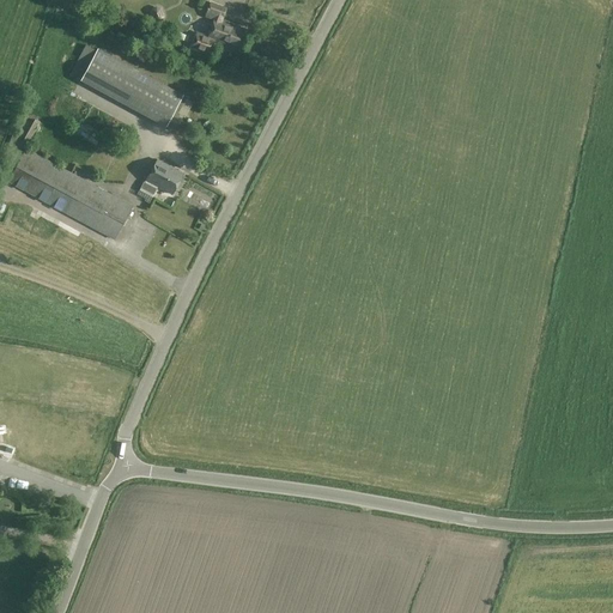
[(237,50),(246,30),(222,20),(226,7),(210,1),(205,17),(212,19),(207,36),(196,31),(190,48),(210,54),(213,42),(237,50)]
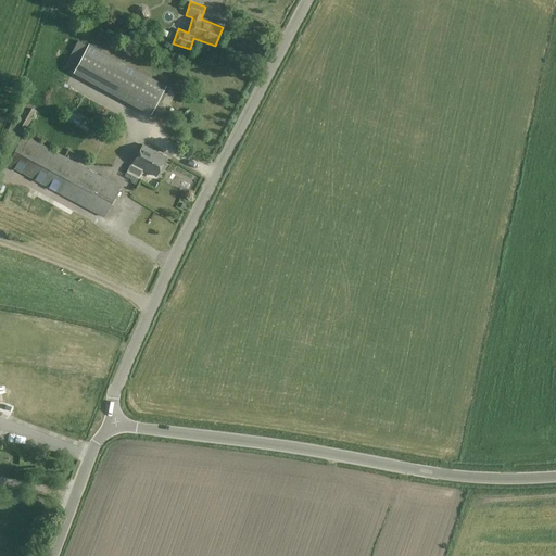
[(138,9),(137,12),(140,17),(143,20),(147,17),(148,14),(146,9),(142,7),(138,9)]
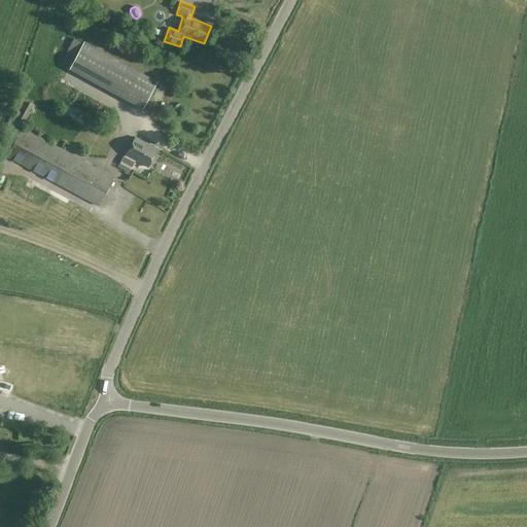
[(70,69),(83,44),(74,39),(60,64),(70,69)]
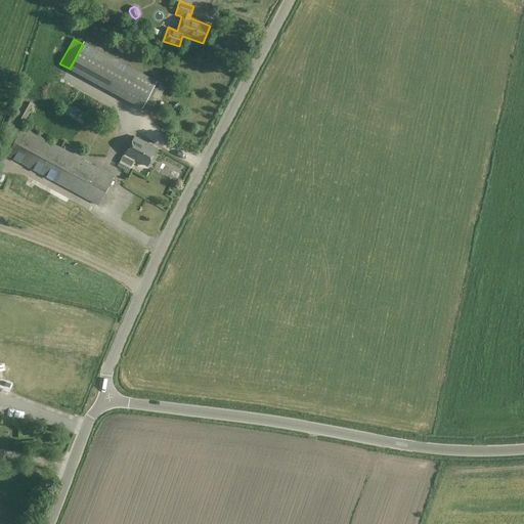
[(157,96),(163,101),(173,90),(167,84),(157,96)]
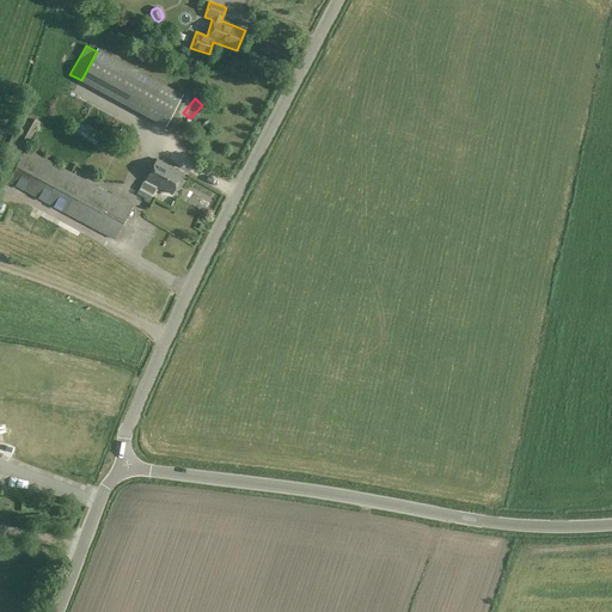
[(26,148),(7,183),(115,240),(127,218),(99,202),(105,191),(26,148)]
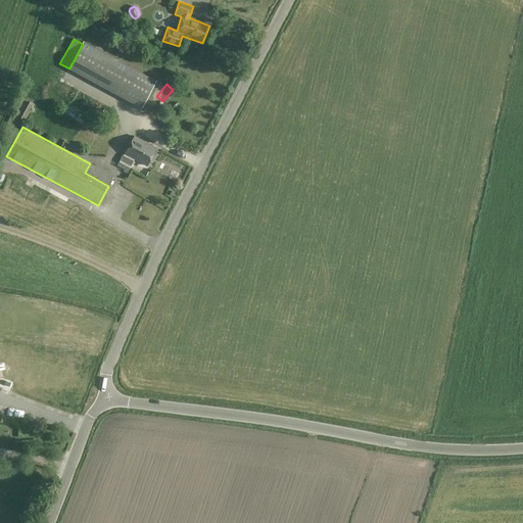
[(156,148),(135,137),(125,154),(147,167),(156,148)]
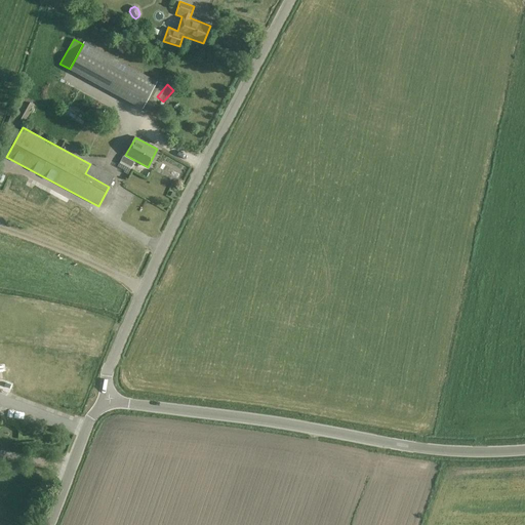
[(114,177),(90,164),(85,173),(109,187),(114,177)]
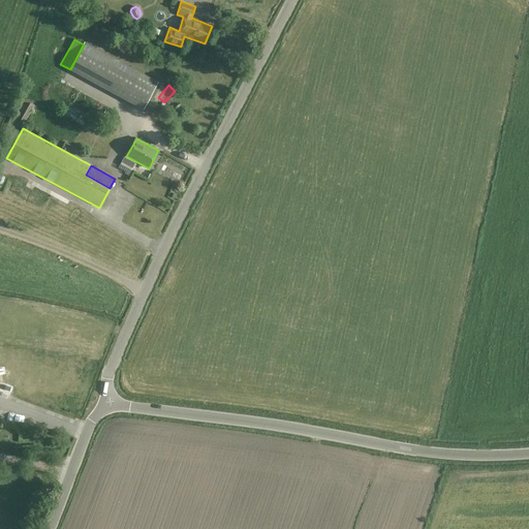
[(170,197),(176,200),(179,195),(173,192),(170,197)]
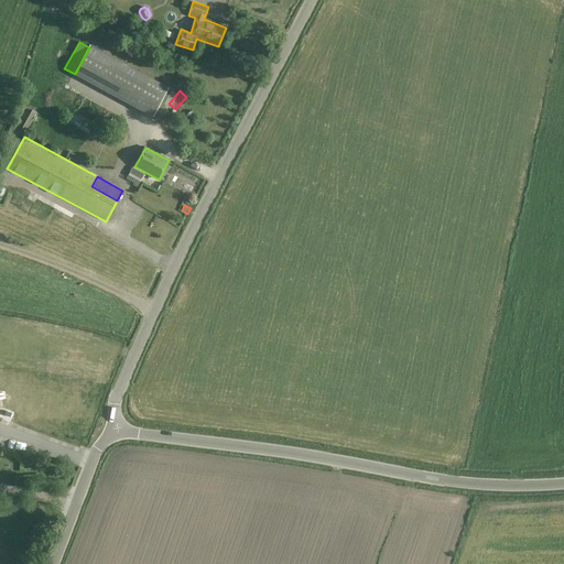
[(50,496),(36,500),(41,511),(54,507),(50,496)]
